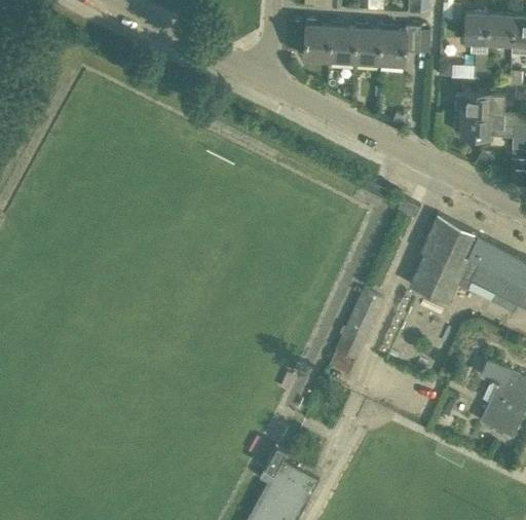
[(332,0),(333,2),(332,11),(341,12),(341,0),(332,0)]
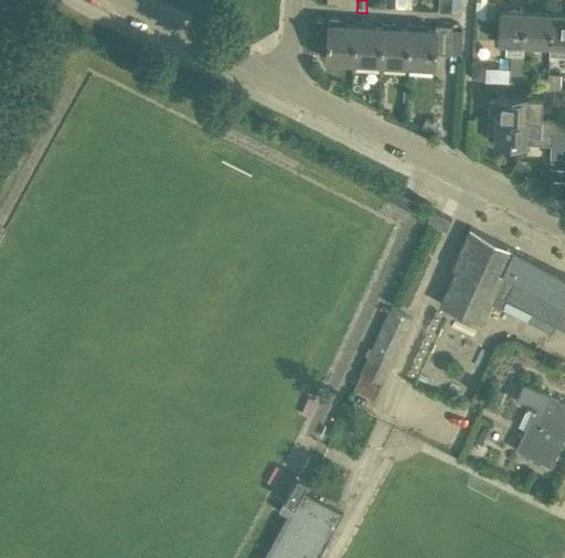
[(438,0),(438,17),(450,18),(451,0),(438,0)]
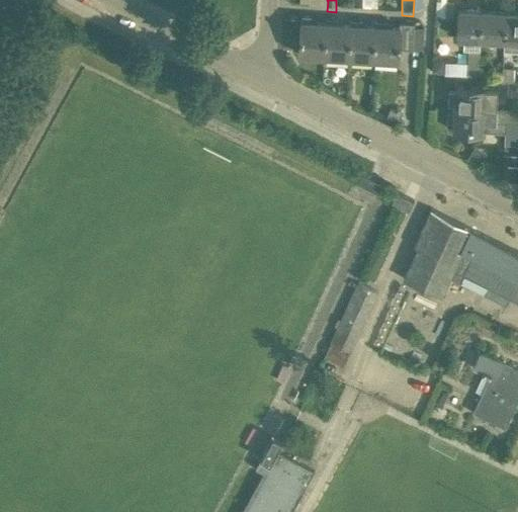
[(363,8),(363,5),(353,4),(352,13),(363,13),(363,8)]
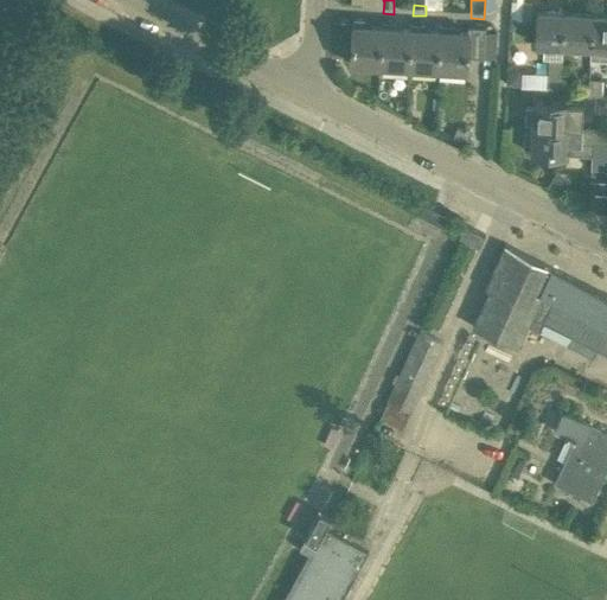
[(563,20),(537,19),(536,52),(562,53),(563,20)]
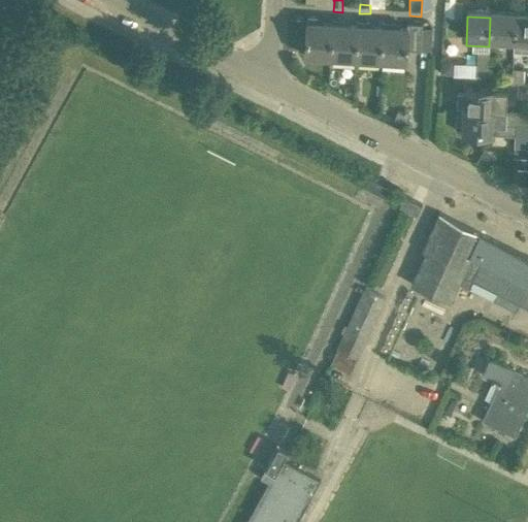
[(514,47),(515,19),(490,18),(489,46),(514,47)]
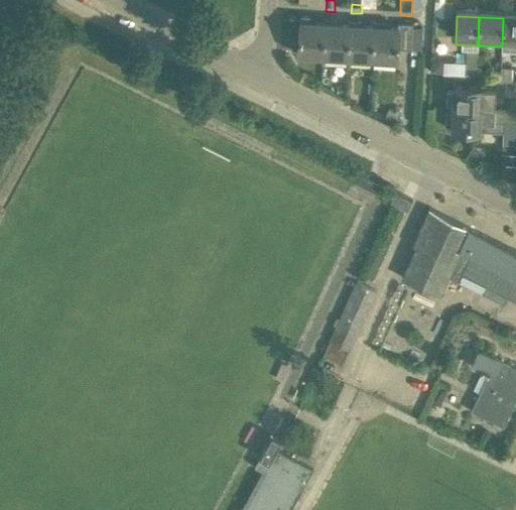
[(515,46),(515,18),(503,18),(502,46),(515,46)]
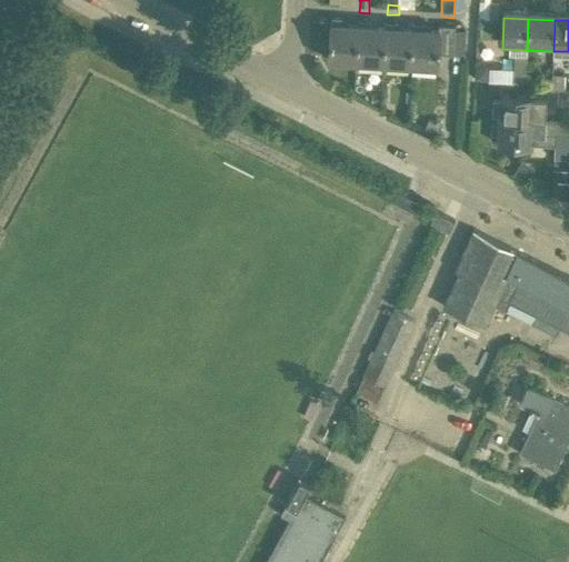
[(359,30),(358,30),(350,29),(350,26),(331,24),(331,29),(330,29),(328,67),(356,68),(359,30)]
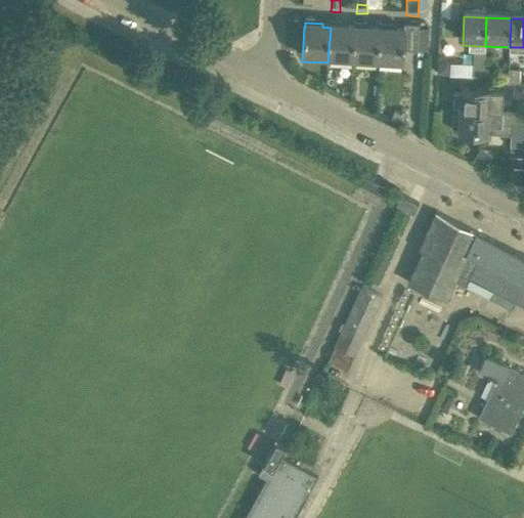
[(330,25),(330,28),(331,28),(328,62),(353,65),(355,29),(346,28),(346,26),(330,25)]
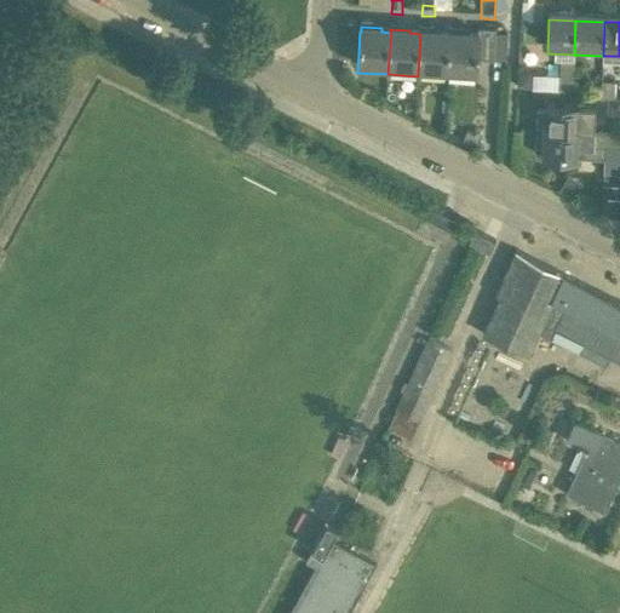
[(420,30),(420,34),(418,76),(447,79),(451,36),(438,35),(438,32),(420,30)]
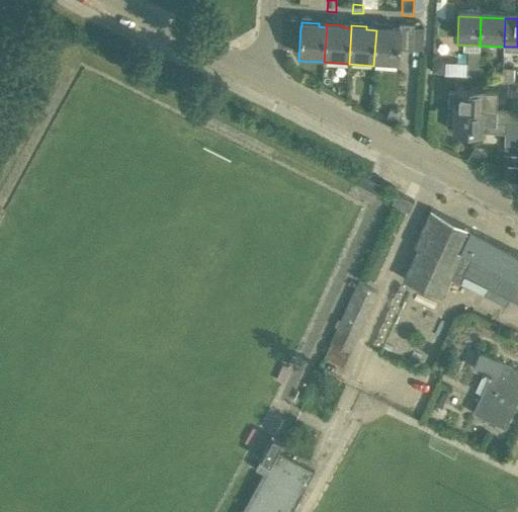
[(376,30),(373,66),(399,67),(400,66),(400,56),(415,57),(417,32),(417,29),(401,28),(400,31),(392,31),(392,28),(377,27),(376,30)]
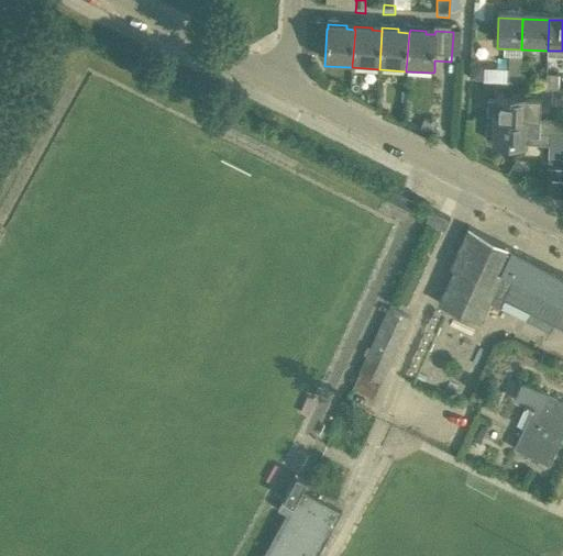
[(509,76),(515,76),(515,73),(520,73),(521,60),(509,59),(509,76)]
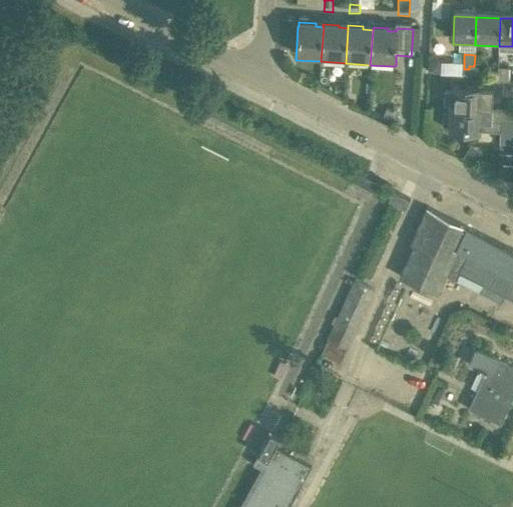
[(464,69),(463,80),(474,80),(474,66),(469,66),(469,69),(464,69)]
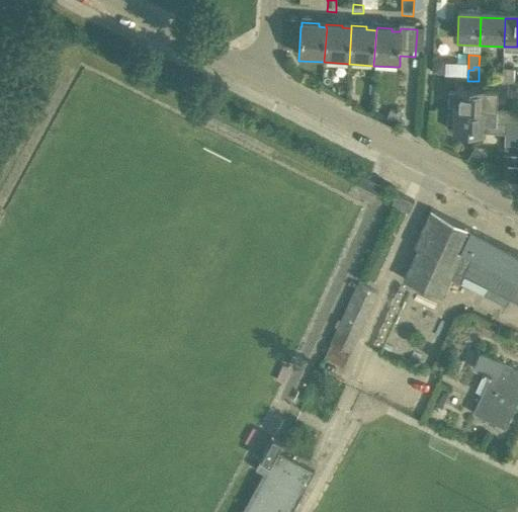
[(502,74),(502,87),(512,87),(517,86),(517,80),(513,74),(502,74)]
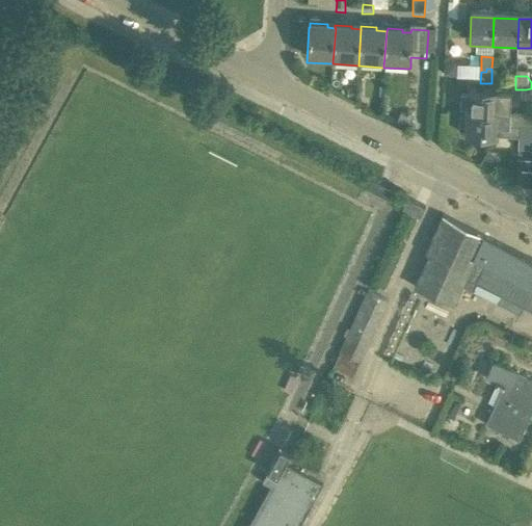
[(468,96),(467,117),(510,120),(510,119),(495,117),(496,99),(497,99),(497,97),(468,96)]
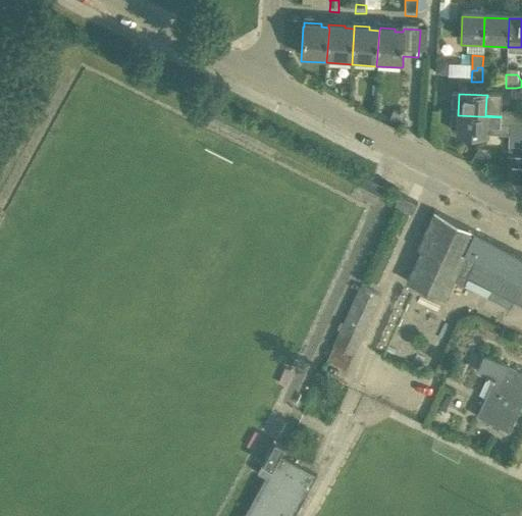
[(501,117),(458,115),(457,120),(452,120),(451,133),(457,133),(457,139),(485,140),(485,139),(484,139),(485,132),(500,133),(500,129),(501,117)]
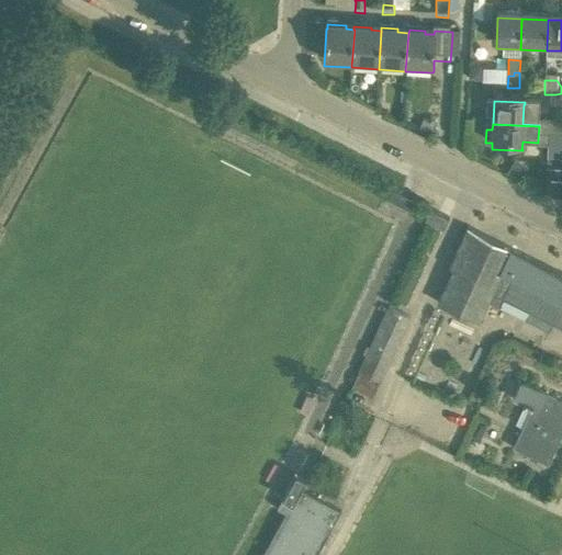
[(430,139),(435,132),(423,125),(418,134),(430,139)]
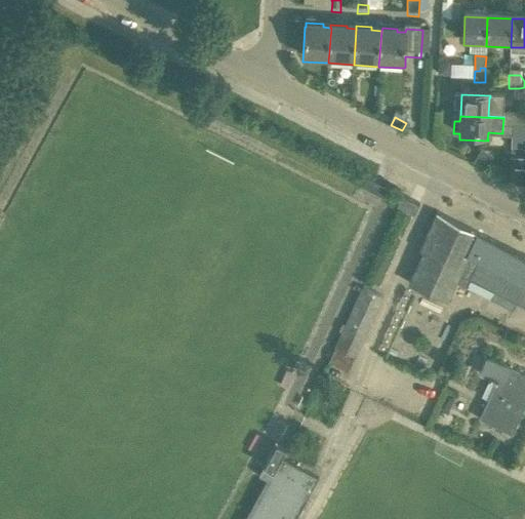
[(503,117),(503,118),(502,129),(512,130),(518,130),(518,125),(515,125),(515,118),(503,117)]
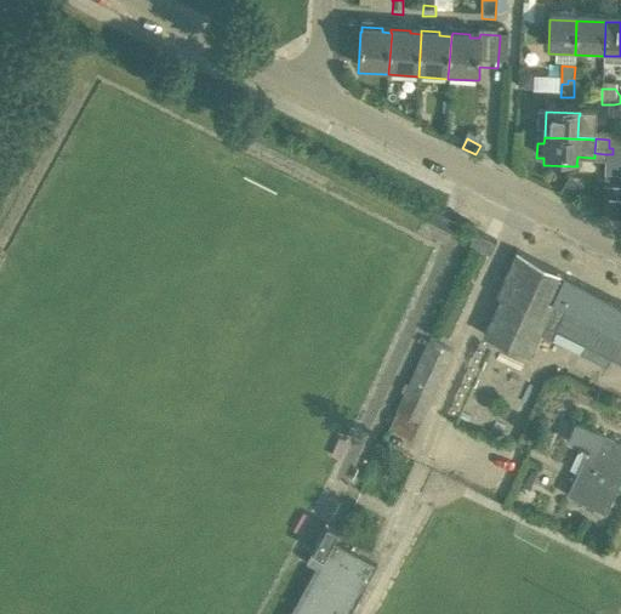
[(620,140),(609,140),(609,148),(613,148),(613,154),(620,154),(620,140)]
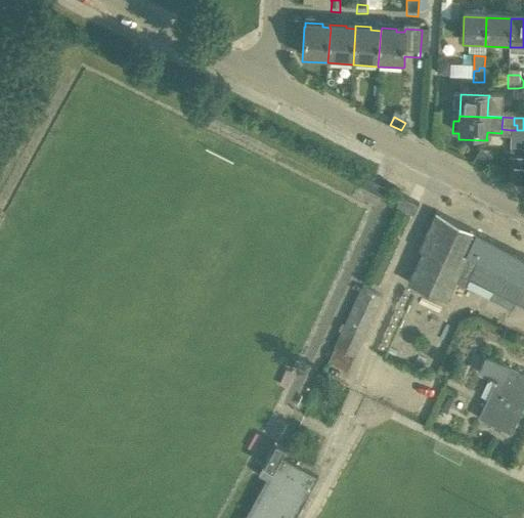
[(523,130),(517,130),(511,130),(510,150),(523,150),(523,130)]
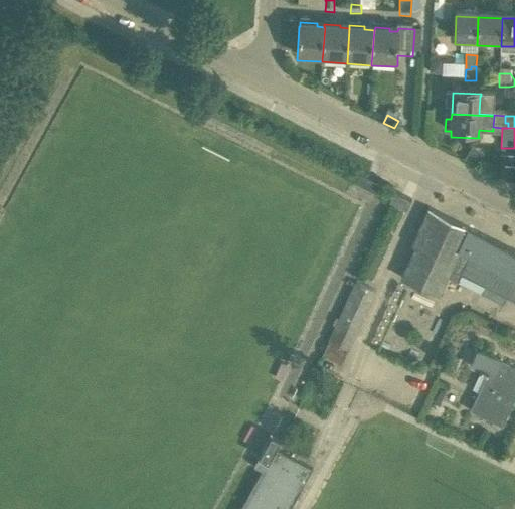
[(354,190),(360,193),(364,184),(358,181),(354,190)]
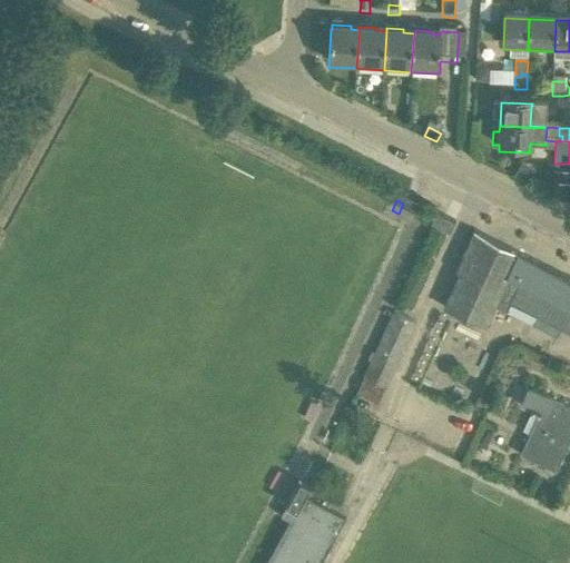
[(415,210),(411,220),(418,223),(422,213),(415,210)]
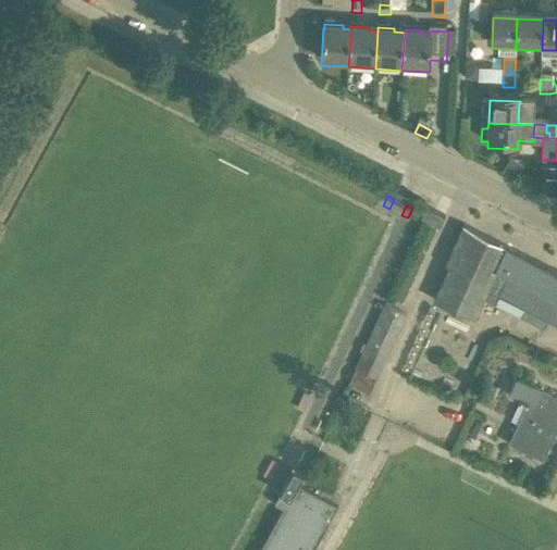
[(556,277),(503,251),(461,232),(442,272),(446,274),(431,307),(471,327),(482,305),(494,311),(498,302),(525,315),(520,325),(544,337),(548,327),(556,330),(556,277)]
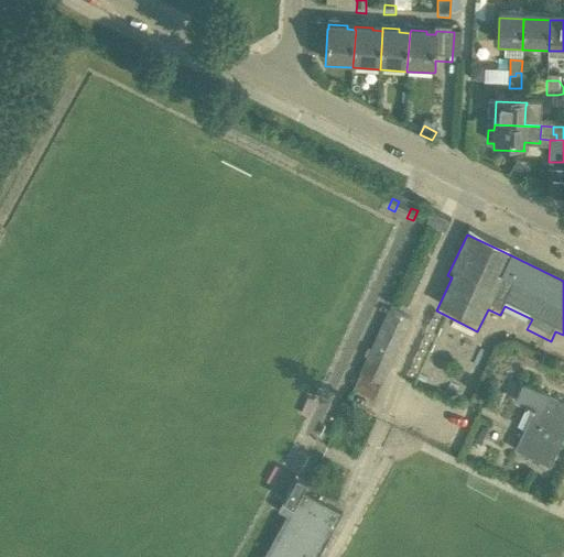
[(388,315),(358,380),(380,391),(411,325),(410,325),(412,321),(390,312),(389,315),(388,315)]
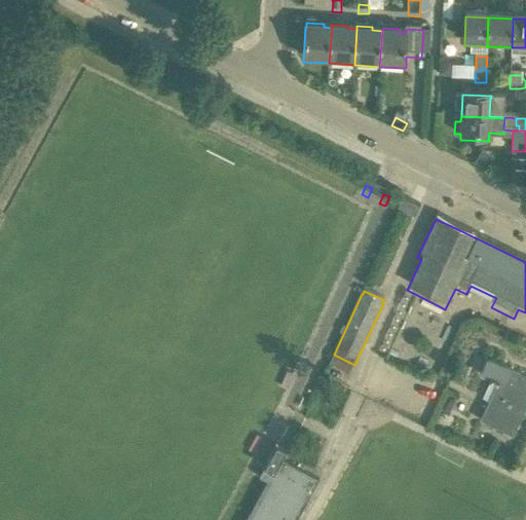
[(478,425),(500,436),(497,443),(508,447),(511,441),(513,442),(525,411),(525,381),(485,364),(478,381),(494,388),(478,425)]
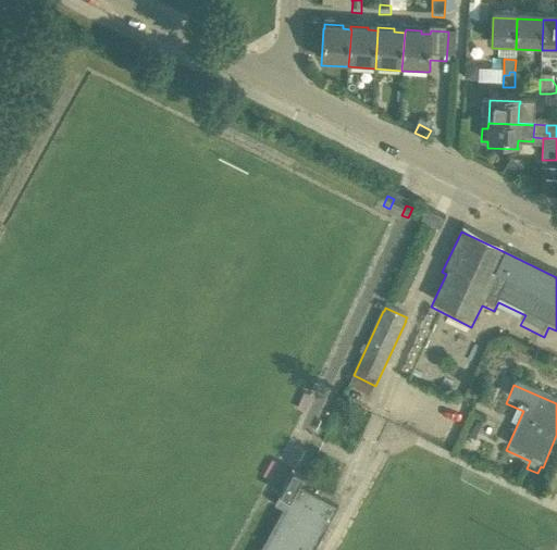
[(316,549),(336,513),(296,491),(302,479),(292,474),(272,509),(282,514),(261,549),(316,549)]
